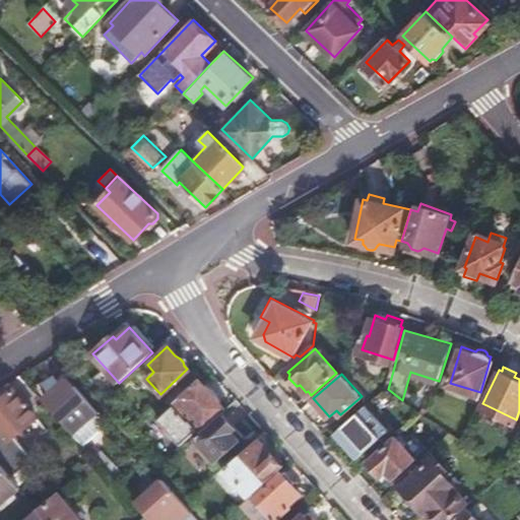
[(180,391),(169,401),(173,405),(156,420),(181,445),(197,429),(220,407),(217,403),(219,401),(213,395),(211,391),(208,388),(204,385),(202,387),(198,382),(183,395),(180,391)]
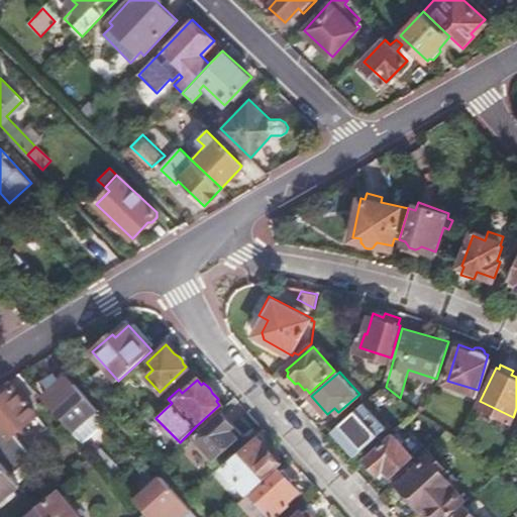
[(55,383),(48,387),(54,393),(46,399),(55,407),(54,408),(78,433),(97,416),(99,414),(77,388),(76,389),(68,381),(60,388),(55,383)]
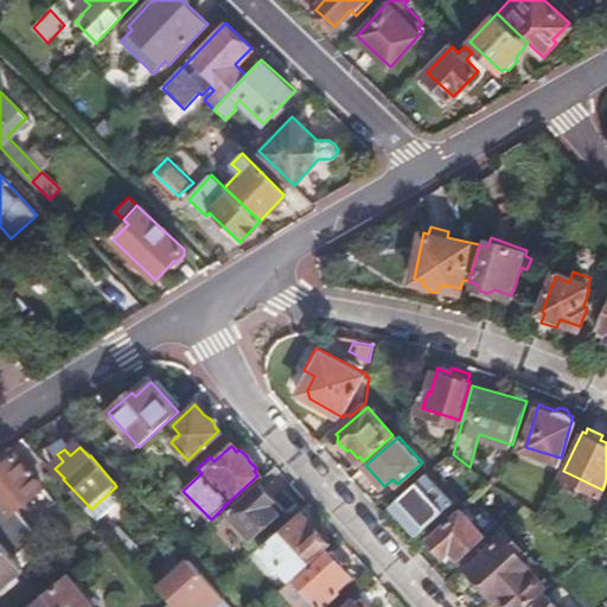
[(14,452),(0,462),(0,538),(13,556),(27,544),(38,536),(19,512),(16,508),(43,486),(14,452)]
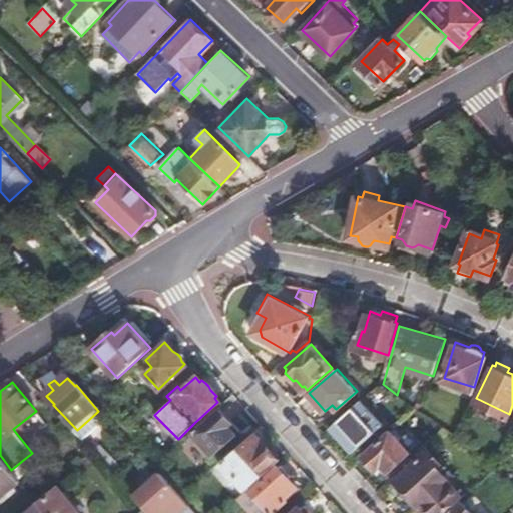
[(362,400),(332,427),(352,450),(382,423),(362,400)]
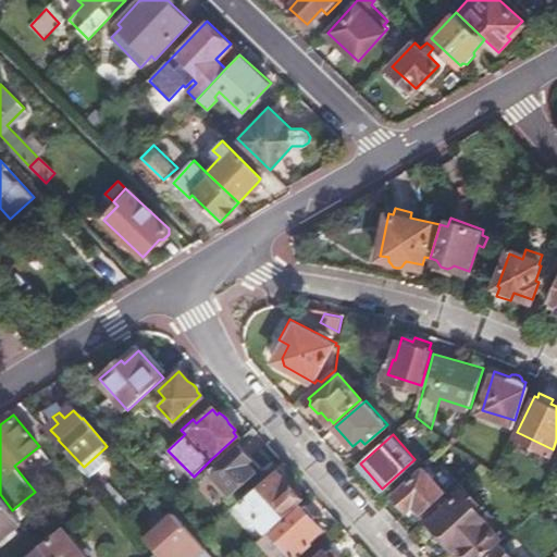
[(239,444),(210,471),(231,493),(255,471),(247,463),(252,459),(239,444)]
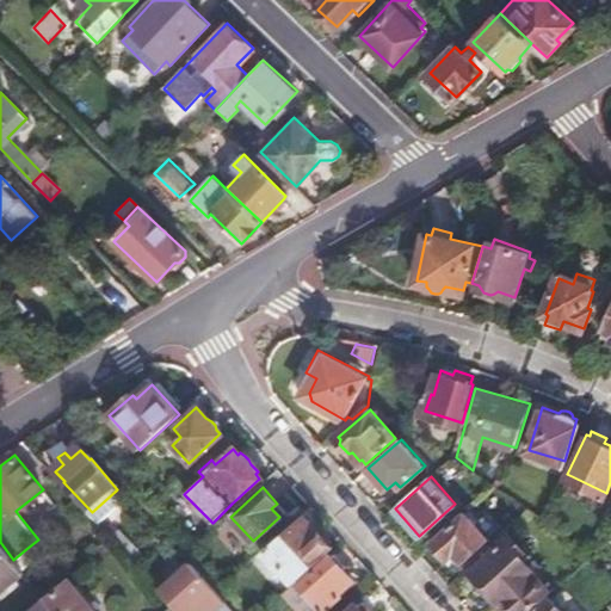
[(118,512),(115,492),(92,512),(88,514),(99,528),(118,512)]
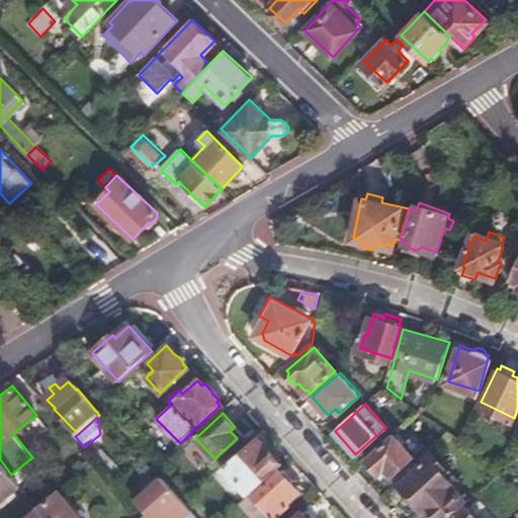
[(398,432),(367,460),(380,473),(385,468),(393,476),(425,446),(414,434),(407,441),(398,432)]
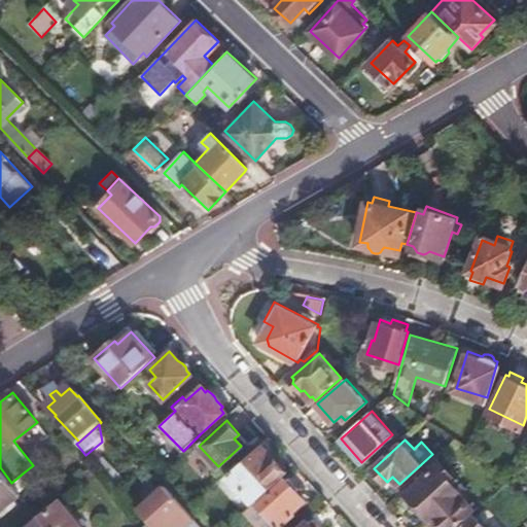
[(253,503),(254,501),(285,473),(262,448),(230,478),(253,503)]
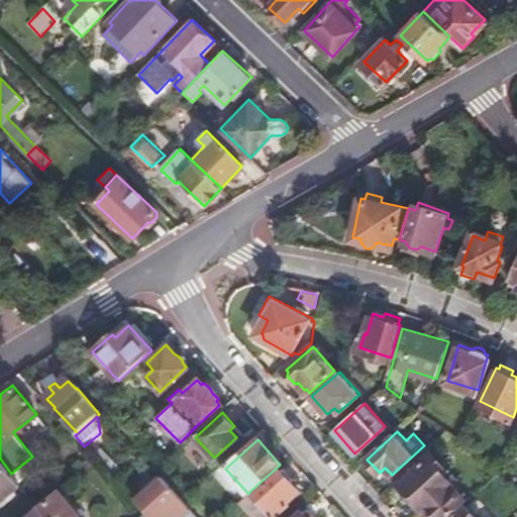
[(96,459),(102,467),(108,460),(102,453),(96,459)]
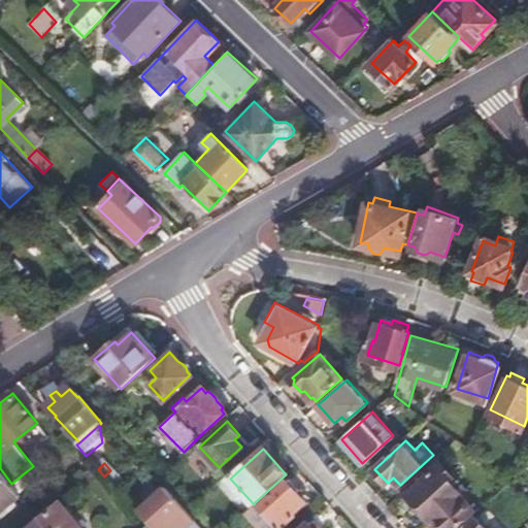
[(440,466),(411,493),(422,504),(418,507),(429,520),(433,516),(434,518),(435,517),(446,527),(458,527),(475,512),(449,482),(452,479),(440,466)]
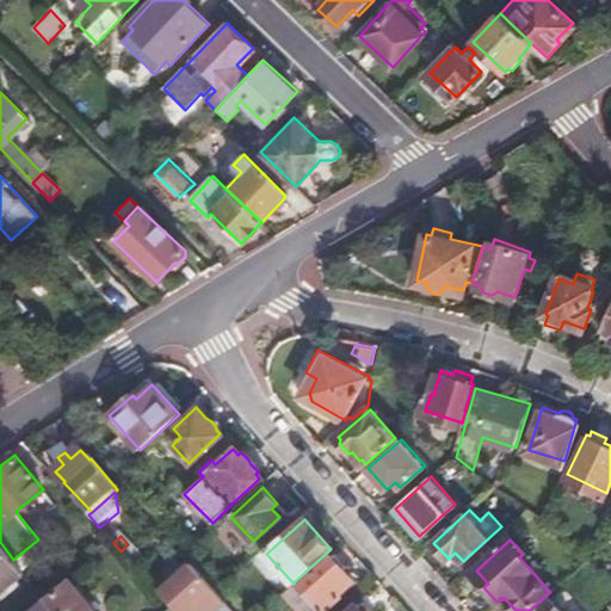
[(0,590),(23,572),(20,569),(13,560),(0,542),(0,590)]
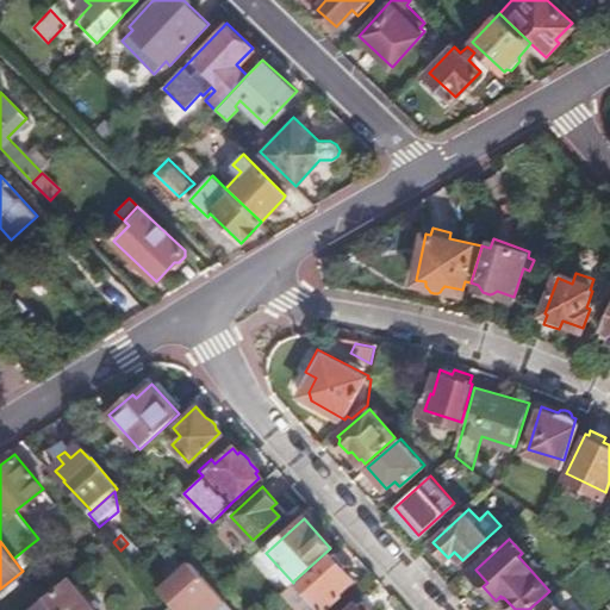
[(128,543),(120,551),(136,567),(144,559),(129,542),(128,543)]
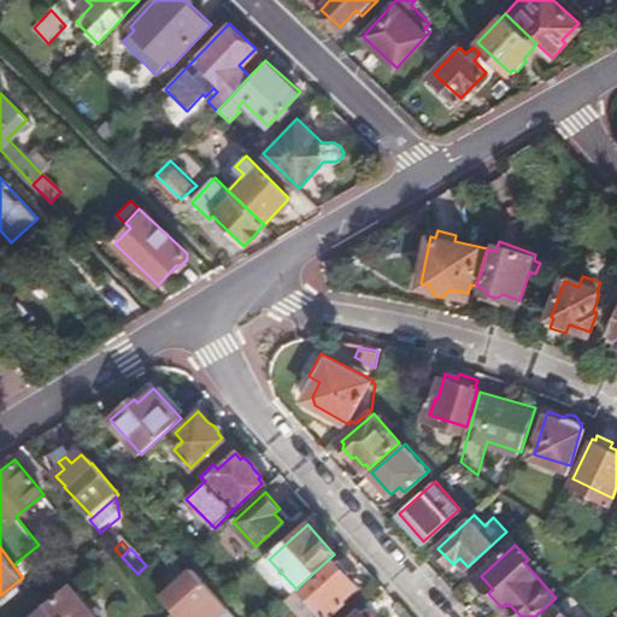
[(13,565),(21,575),(35,563),(28,553),(13,565)]
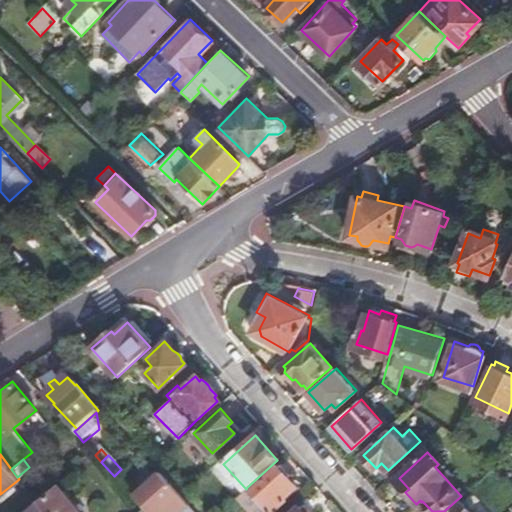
[(277,465),(249,489),(247,487),(246,489),(237,498),(249,511),(274,511),(295,493),(293,491),(296,487),(287,477),(290,475),(281,464),(278,467),(277,465)]
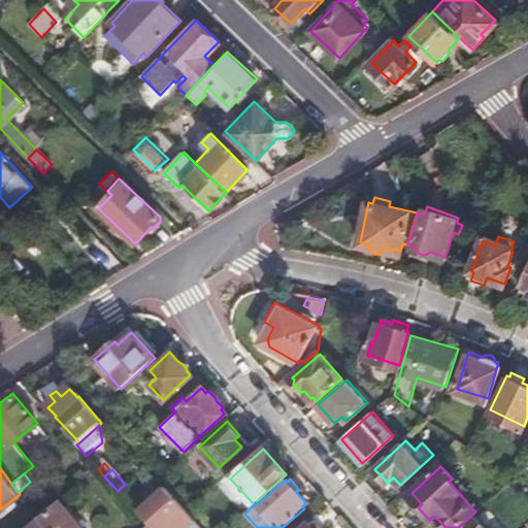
[(199,527),(162,487),(135,512),(146,524),(151,527),(199,527)]
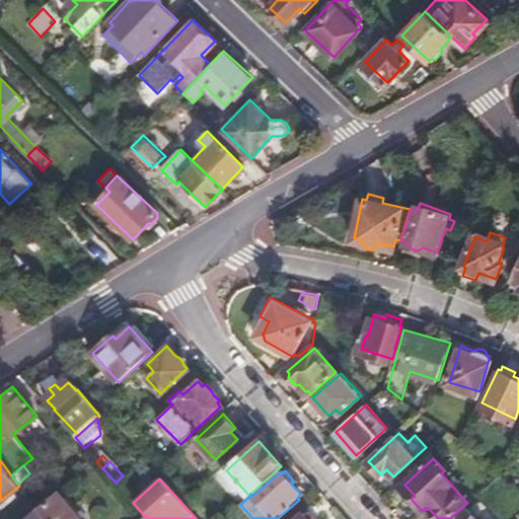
[(78,518),(57,495),(26,518),(78,518)]
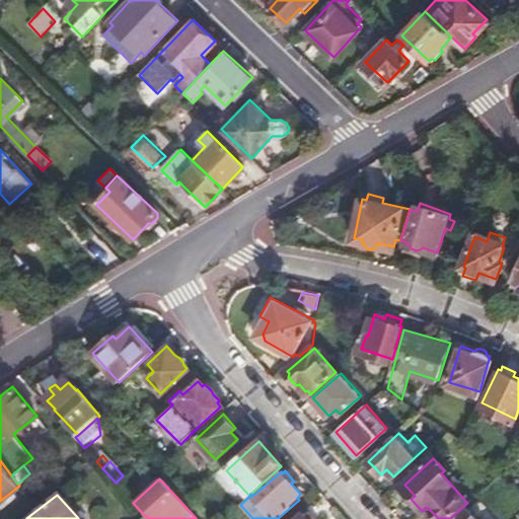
[(128,503),(118,511),(124,518),(131,518),(137,514),(128,503)]
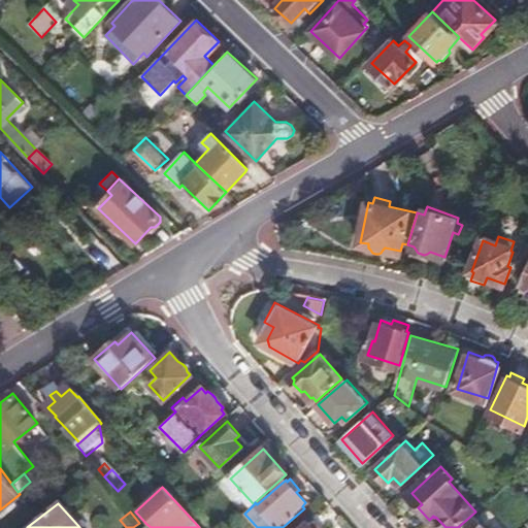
[(486,527),(475,517),(462,527),(486,527)]
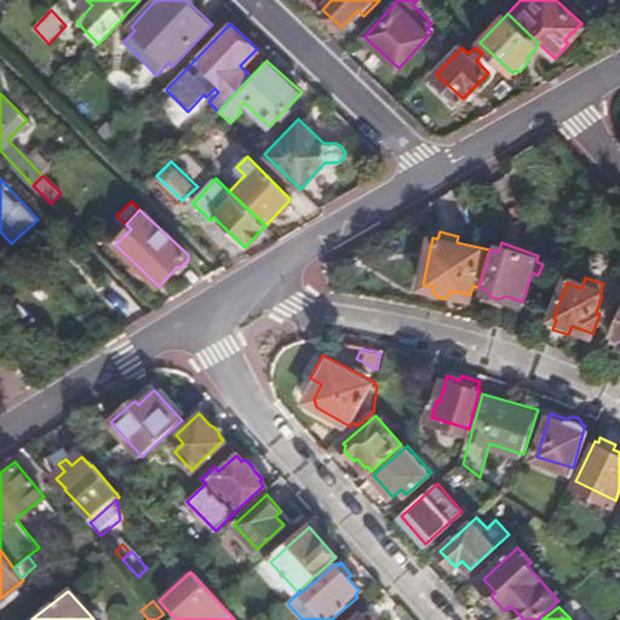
[(378,619),(369,609),(363,614),(362,613),(354,619),(378,619)]
